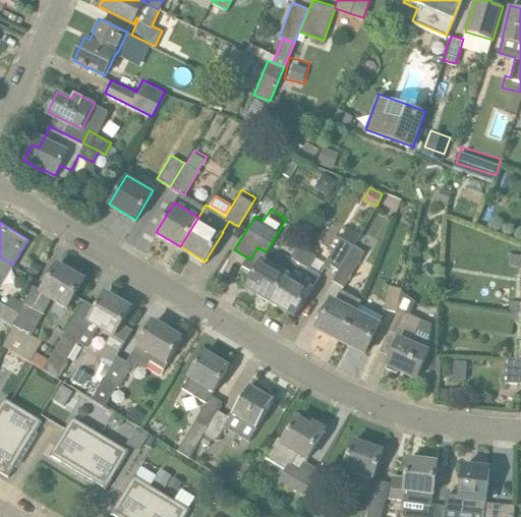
[(338,269),(358,235),(364,227),(360,225),(354,235),(344,230),(326,261),(338,269)]
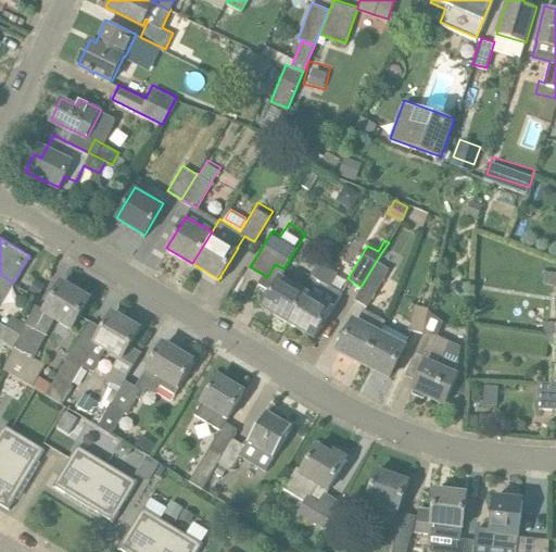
[(355,298),(366,304),(390,266),(384,264),(390,255),(382,251),(361,287),(355,298)]
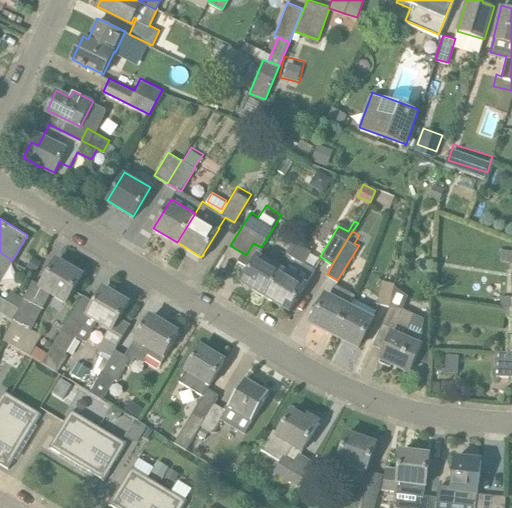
[(265,295),(298,242),(293,239),(285,252),(287,252),(279,264),(259,252),(241,281),(265,295)]
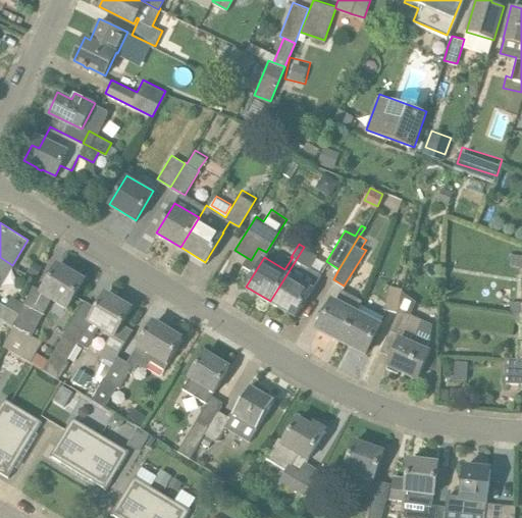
[(304,247),(270,301),(295,316),(321,273),(309,266),(316,254),(304,247)]
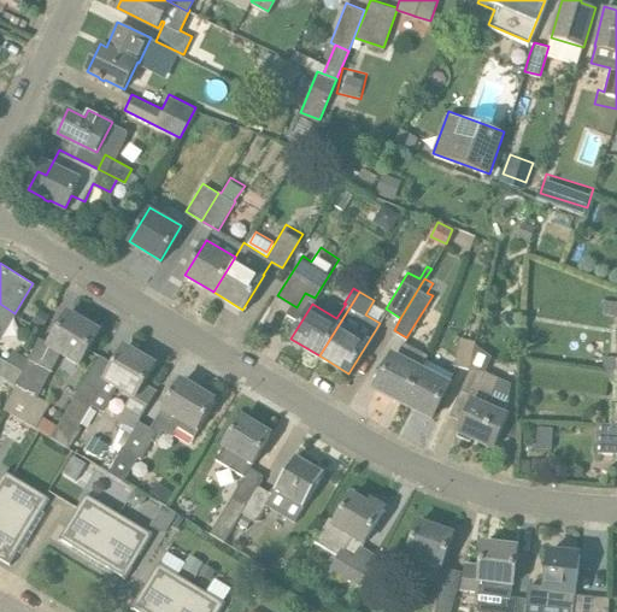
[(616,313),(616,300),(604,298),(601,311),(616,313)]
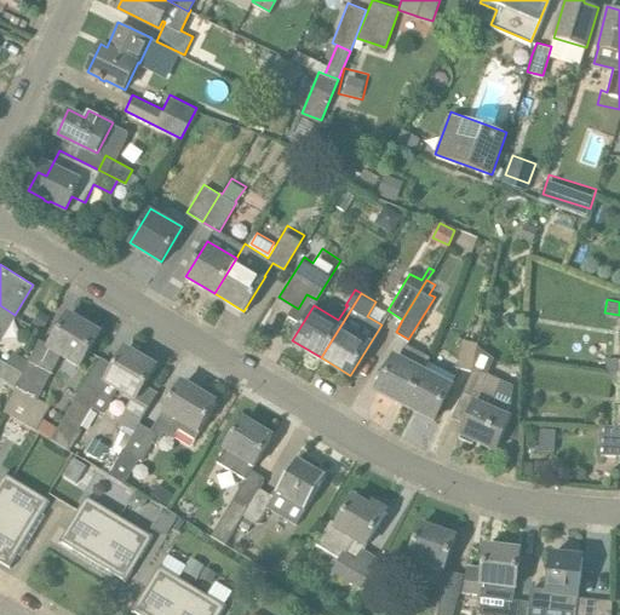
[(0,338),(15,315),(0,305),(0,338)]
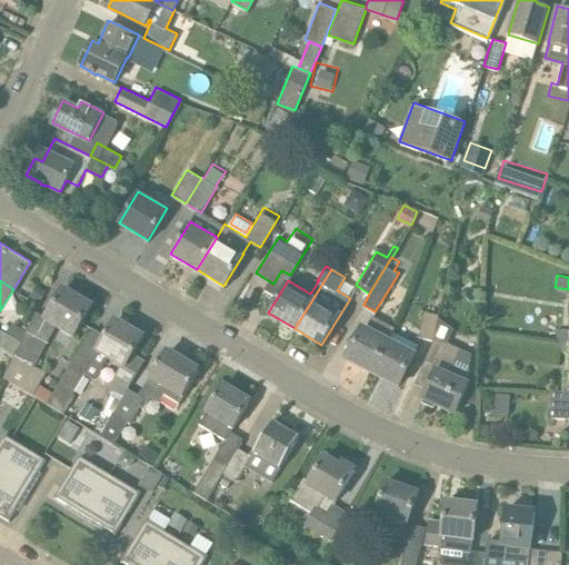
[(63,288),(43,319),(72,336),(91,305),(63,288)]
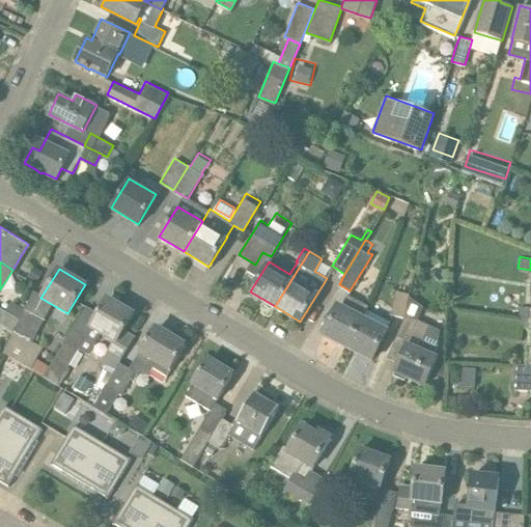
[(404,316),(404,313),(410,293),(396,289),(391,313),(404,316)]
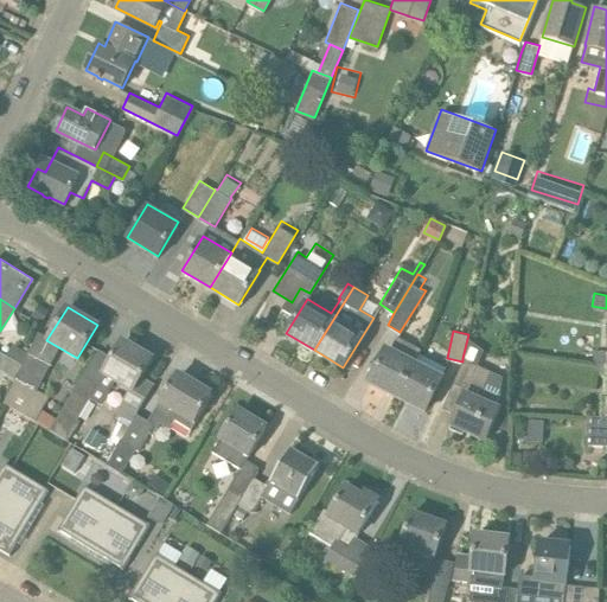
[(397,395),(420,352),(422,348),(397,335),(391,346),(388,345),(369,380),(397,395)]
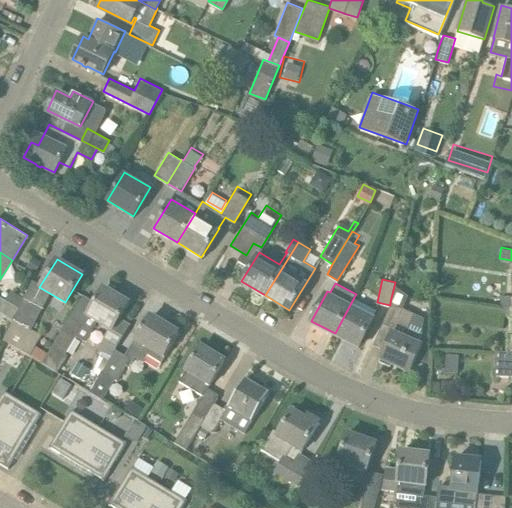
[(111,355),(115,348),(130,324),(119,317),(129,301),(103,286),(87,314),(82,323),(69,316),(42,361),(57,370),(67,354),(64,352),(76,335),(85,340),(96,322),(108,329),(97,347),(111,355)]
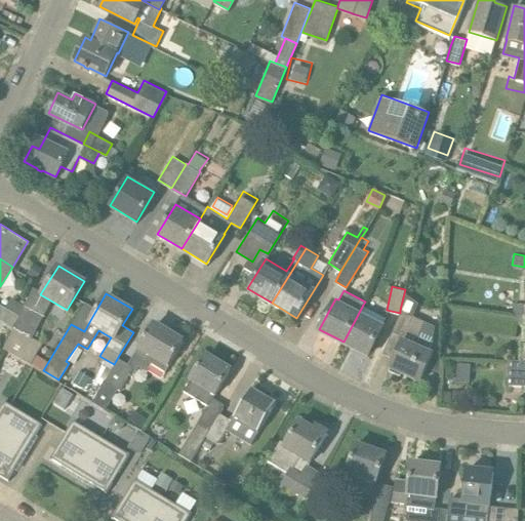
[(363,305),(344,342),(367,355),(384,323),(387,317),(363,305)]
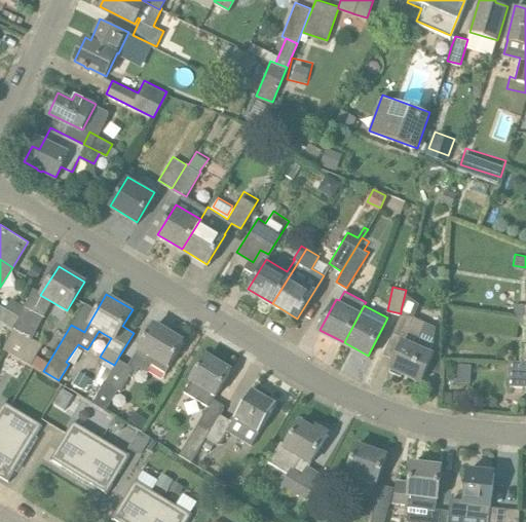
[(401,310),(401,313),(392,331),(404,335),(402,340),(390,366),(421,380),(434,351),(429,349),(433,342),(420,336),(426,322),(401,310)]
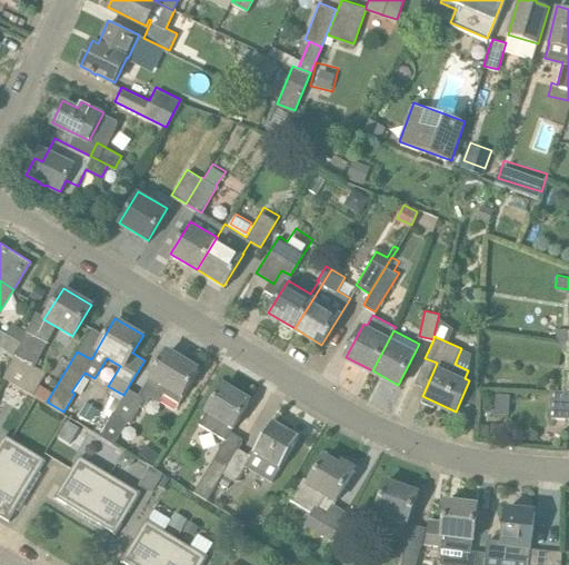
[(128,387),(123,395),(112,413),(103,407),(98,416),(107,422),(100,434),(113,443),(127,419),(131,422),(139,405),(143,407),(150,396),(159,402),(165,393),(179,402),(199,368),(167,349),(159,363),(158,362),(139,394),(128,387)]
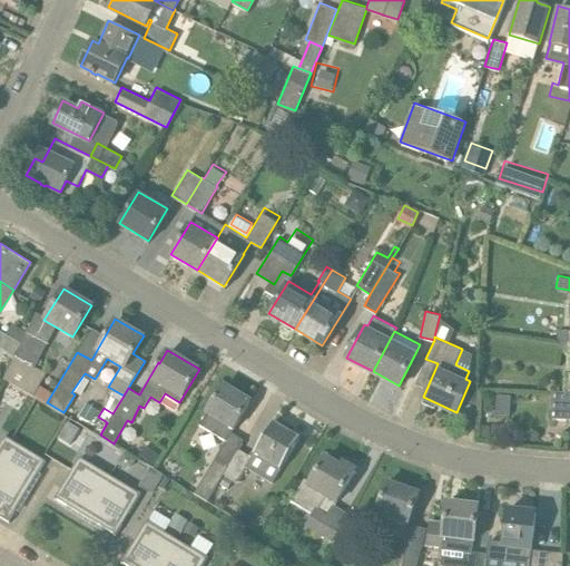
[(46,371),(36,366),(15,355),(3,377),(33,393),(46,371)]
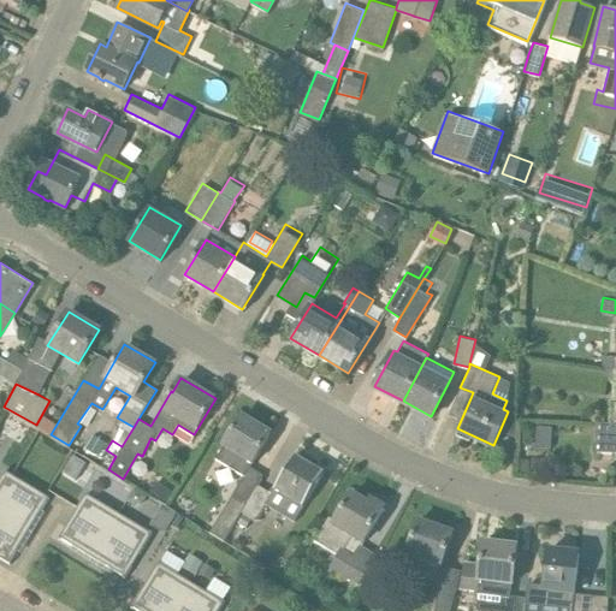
[(242,509),(259,484),(262,478),(261,478),(264,474),(250,466),(271,432),(241,415),(215,457),(243,474),(227,500),(242,509)]
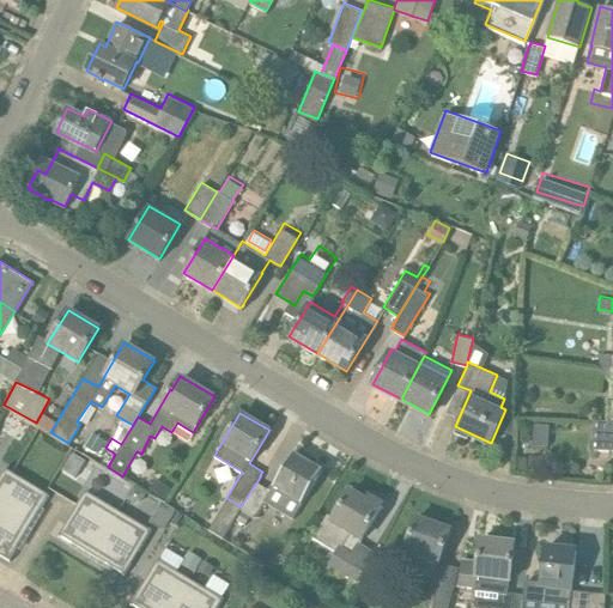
[(607,420),(596,419),(595,448),(612,448),(612,420),(607,421),(607,420)]
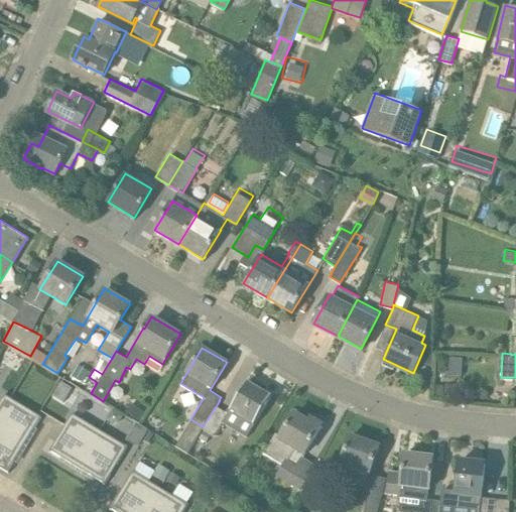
[(217,405),(203,426),(203,427),(215,434),(223,421),(247,435),(271,395),(247,381),(228,412),(217,405)]
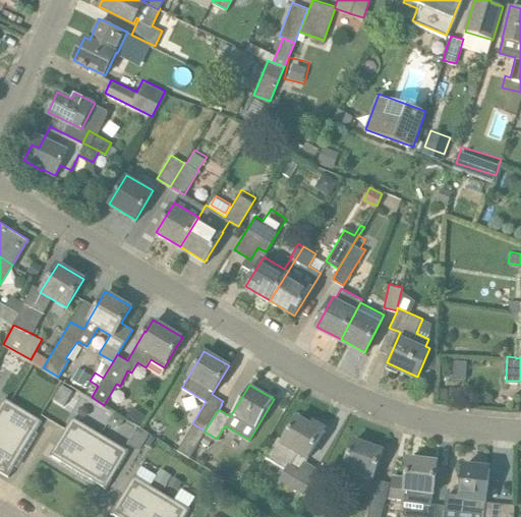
[(0,404),(0,432),(24,447),(41,420),(4,398),(0,404)]
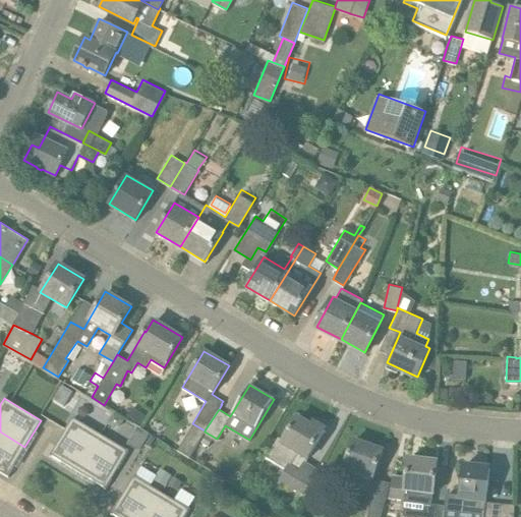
[(107,423),(125,435),(131,424),(113,413),(107,423)]
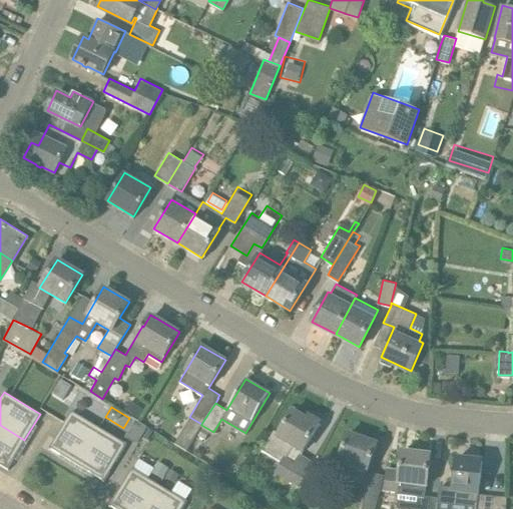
[(273,432),(262,450),(281,462),(275,472),(298,486),(312,462),(299,455),(302,450),(303,450),(320,422),(308,415),(306,419),(292,410),(278,434),(273,432)]
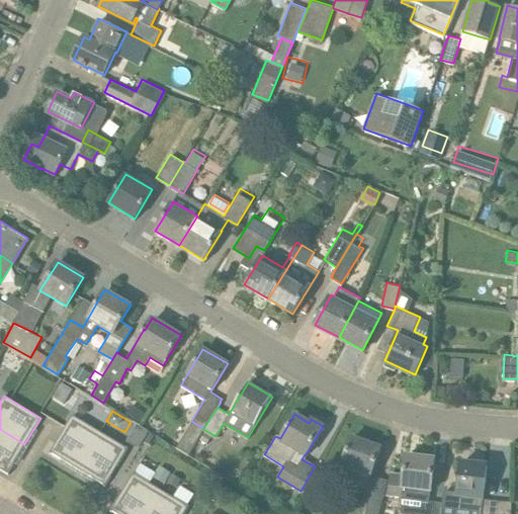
[(52,450),(80,466),(100,431),(73,415),(52,450)]
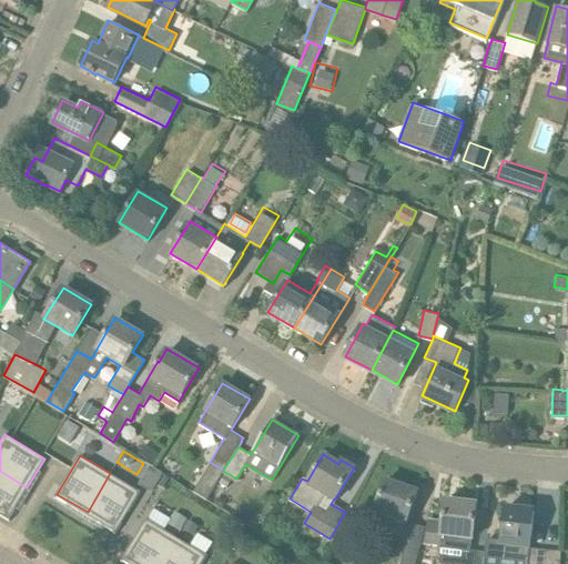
[(27,487),(0,471),(0,511),(9,516),(27,487)]
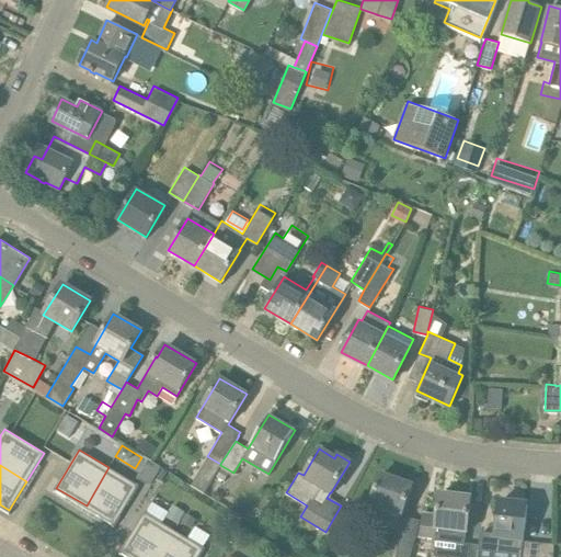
[(109,467),(87,506),(114,523),(137,485),(109,467)]
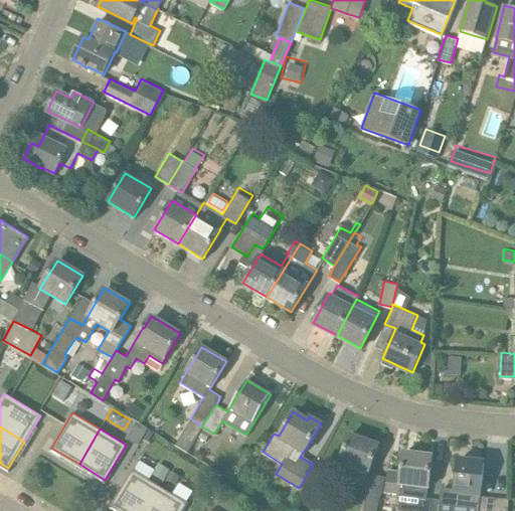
[(349,434),(339,463),(368,473),(378,444),(349,434)]
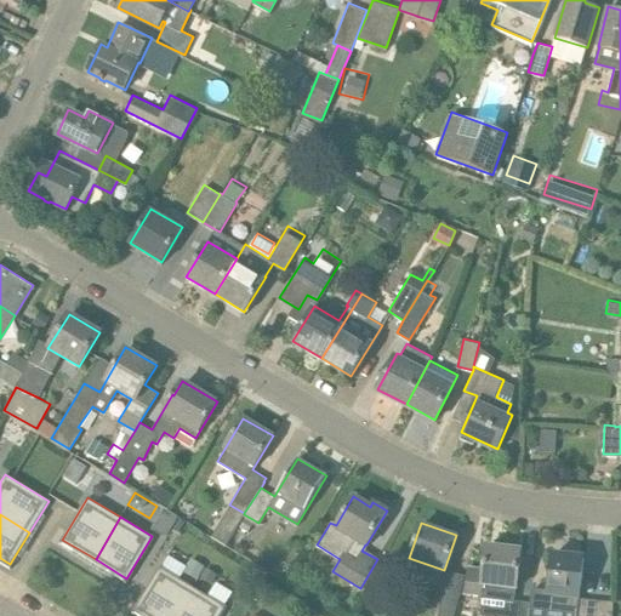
[(465,592),(506,597),(503,615),(528,615),(530,600),(514,599),(516,587),(520,549),(486,546),(484,568),(467,566),(465,592)]
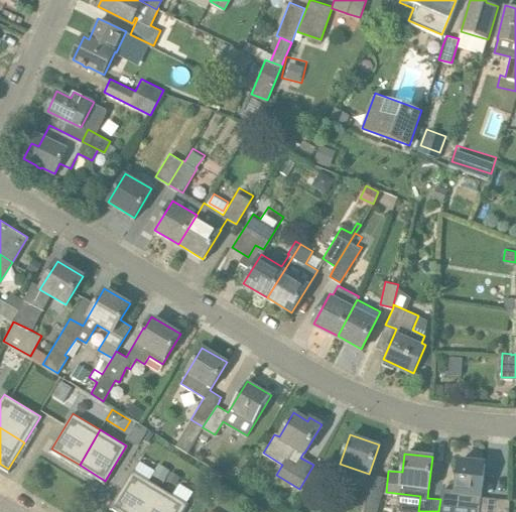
[(496,511),(497,504),(481,502),(485,463),(458,460),(454,506),(479,509),(478,511),(496,511)]
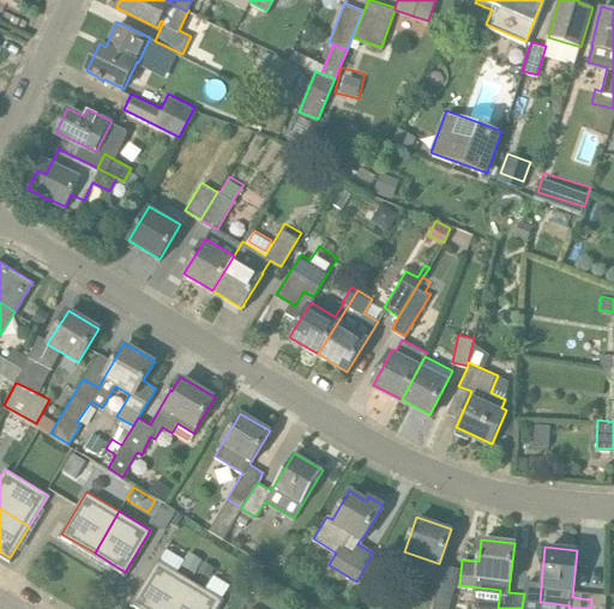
[(132,602),(144,608),(172,608),(190,579),(157,560),(132,602)]
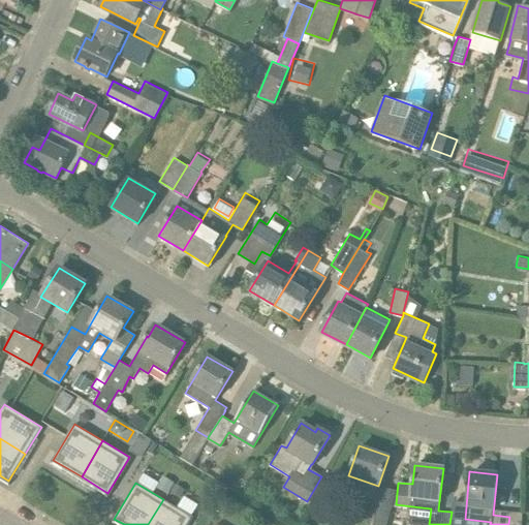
[(372,524),(386,524),(396,489),(382,486),(372,524)]
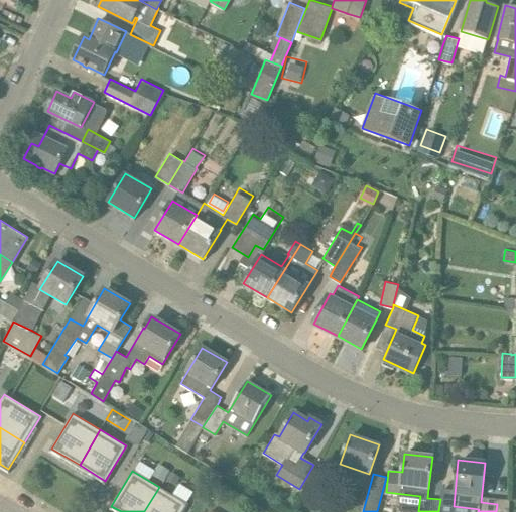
[(159,487),(144,511),(181,511),(186,503),(159,487)]
